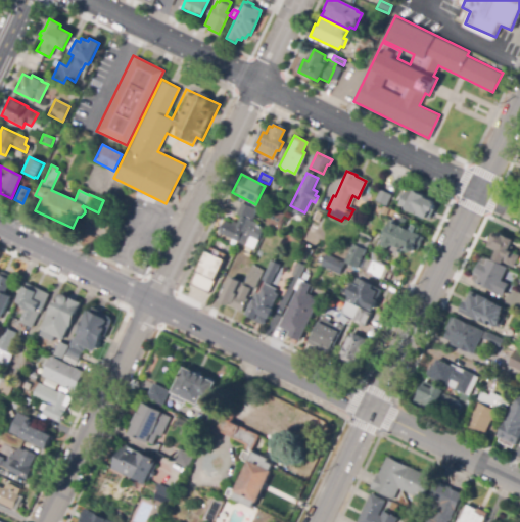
[(424,220),(404,209),(405,207),(397,204),(406,188),(412,191),(412,190),(424,196),(423,197),(432,201),(432,203),(433,204),(432,207),(433,208),(427,220),(425,218),(424,220)]
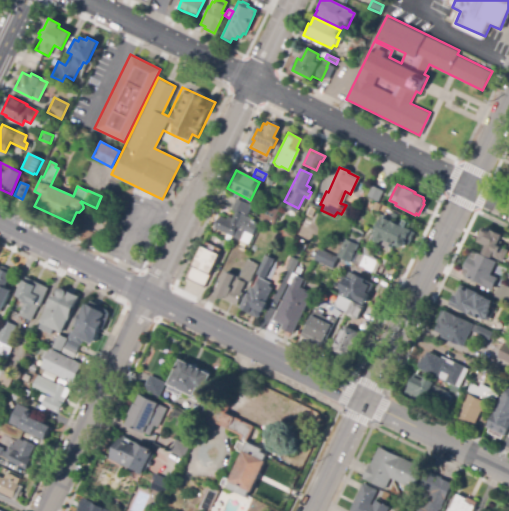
[(375,205),(364,200),(370,186),(381,190),(375,205)]
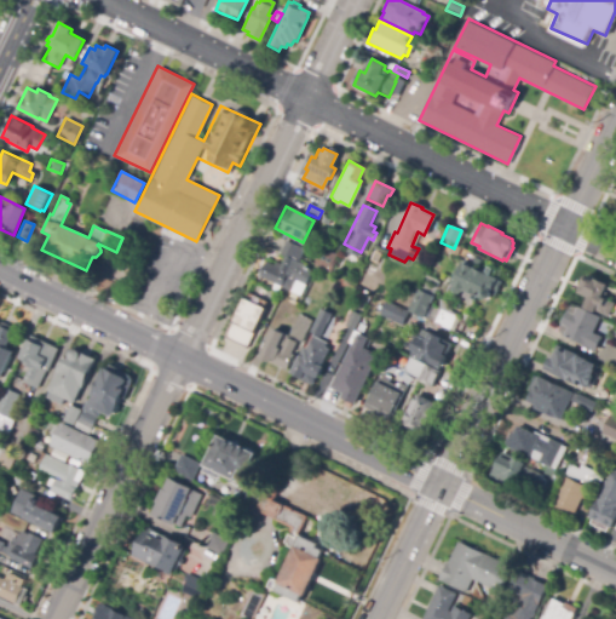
[(288,291),(258,276),(264,262),(272,265),(274,262),(280,264),(282,259),(277,256),(285,240),(301,248),(295,261),(303,264),(301,267),(310,271),(304,285),(294,280),(288,291)]
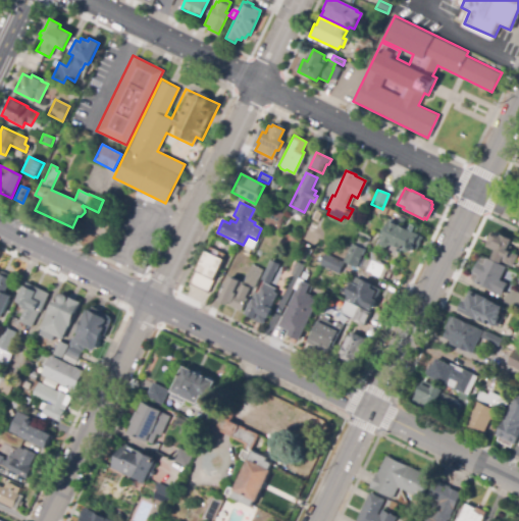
[(277,229),(262,223),(268,208),(282,214),(280,217),(282,218),(277,229)]
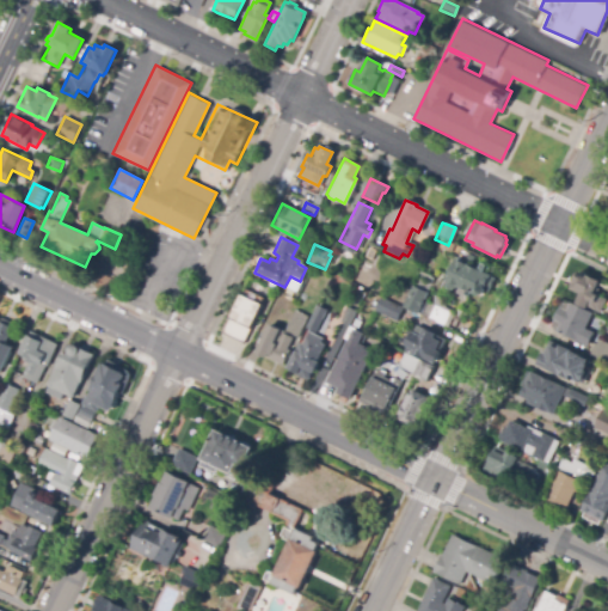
[(466,298),(444,288),(448,282),(444,281),(454,260),(477,269),(479,263),(484,264),(481,273),(492,277),(485,293),(483,291),(481,294),(478,295),(474,294),(468,292),(466,298)]
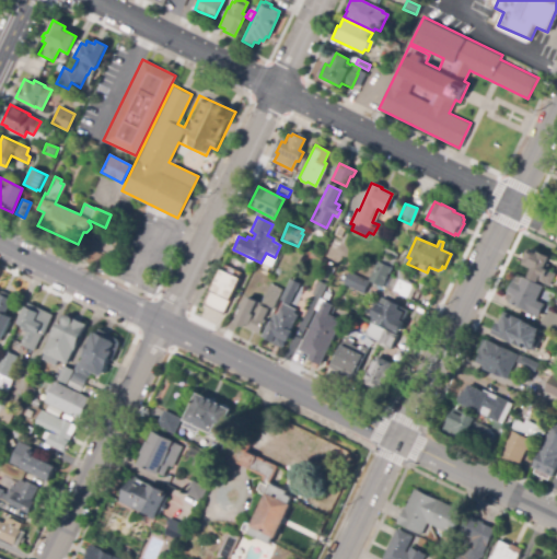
[(334,265),(320,257),(326,245),(340,252),(334,265)]
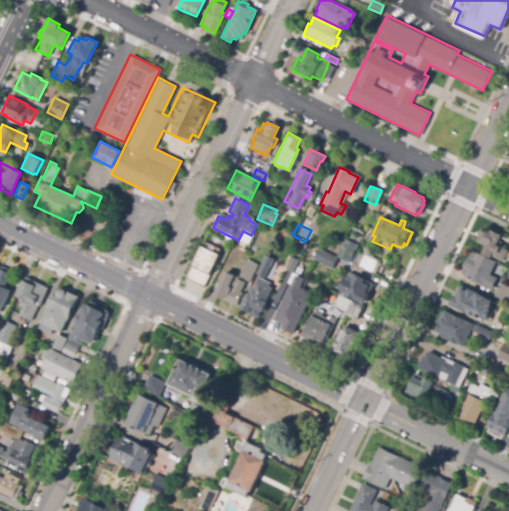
[(501,261),(491,256),(489,258),(480,253),(484,245),(477,241),(484,226),(501,235),(496,245),(506,251),(501,261)]
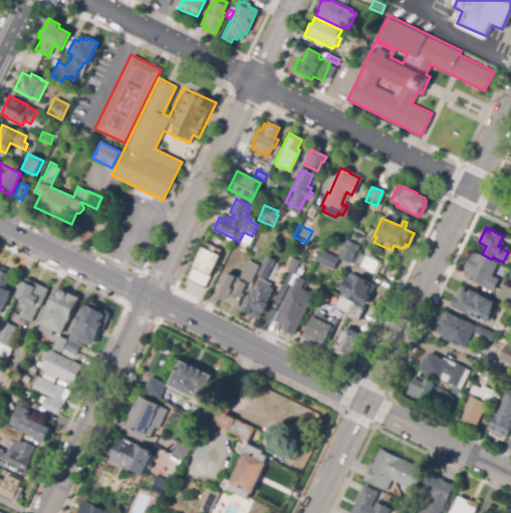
[(357,236),(350,233),(352,228),(359,230),(357,236)]
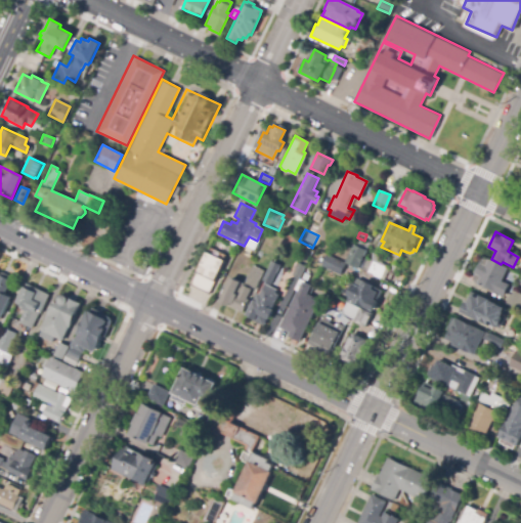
[(359,269),(344,262),(352,244),(356,246),(359,240),(366,244),(363,250),(366,251),(363,257),(365,258),(359,269)]
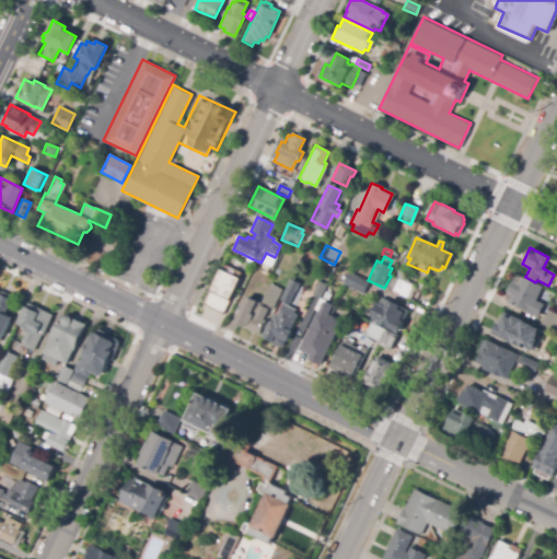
[(221,313),(201,304),(219,269),(239,278),(221,313)]
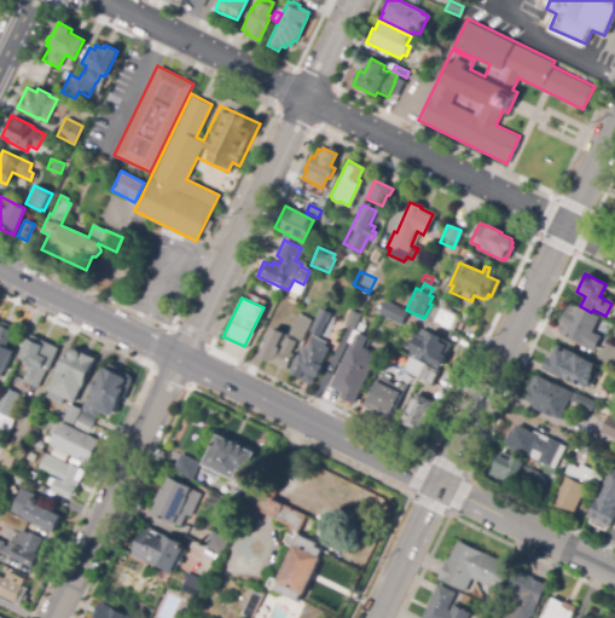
[(399,325),(377,315),(384,300),(406,311),(399,325)]
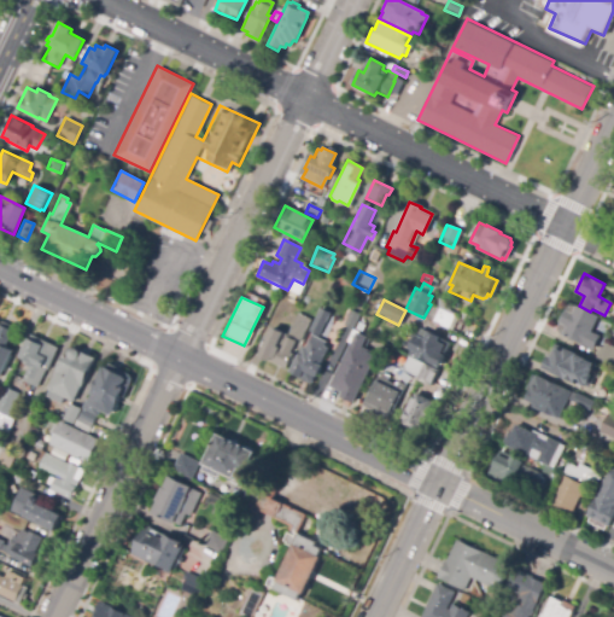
[(591,349),(557,333),(559,331),(556,330),(567,306),(571,307),(572,304),(596,315),(589,331),(597,336),(591,349)]
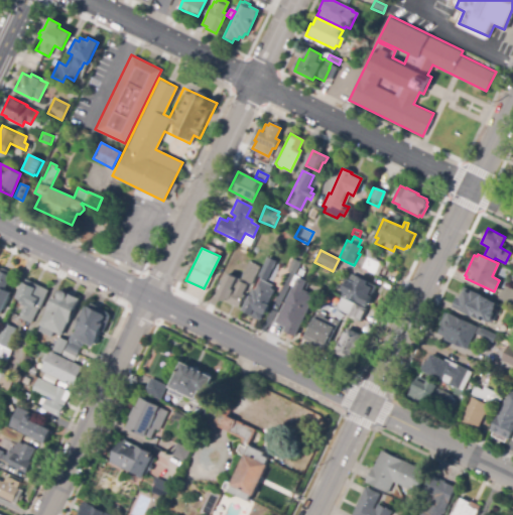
[(258,319),(241,310),(251,288),(254,289),(260,277),(257,276),(266,257),(274,261),(264,282),(271,285),(269,288),(273,290),(266,304),(268,305),(264,314),(261,313),(258,319)]
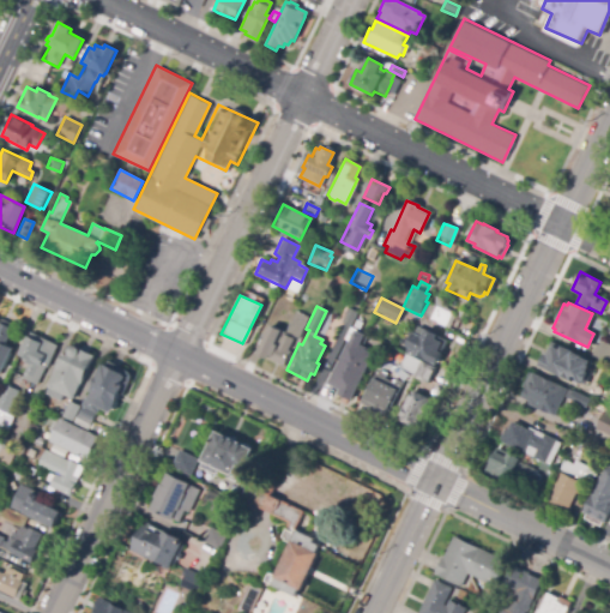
[(444,326),(429,319),(435,307),(448,313),(444,326)]
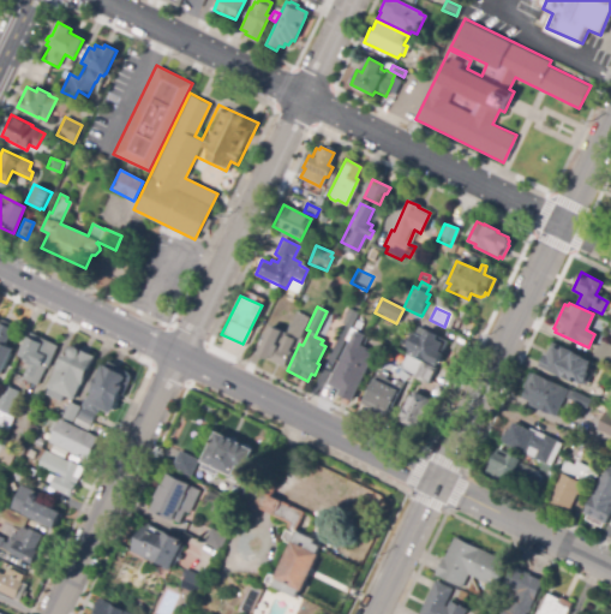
[(349,328),(340,323),(347,309),(355,313),(349,328)]
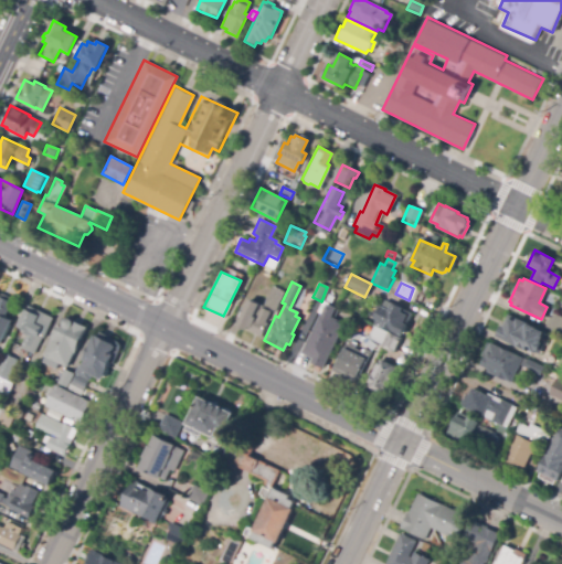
[(260,337),(235,326),(247,300),(257,305),(258,304),(262,305),(271,286),(283,291),(274,311),(266,308),(265,310),(268,311),(264,322),(266,323),(260,337)]
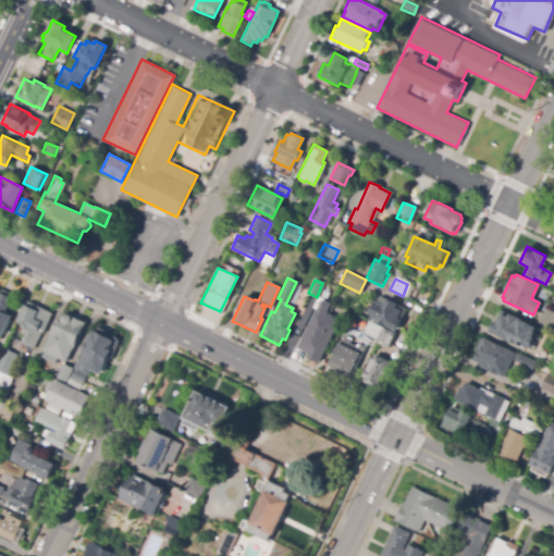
[(10,313),(0,335),(0,291),(10,295),(2,310),(10,313)]
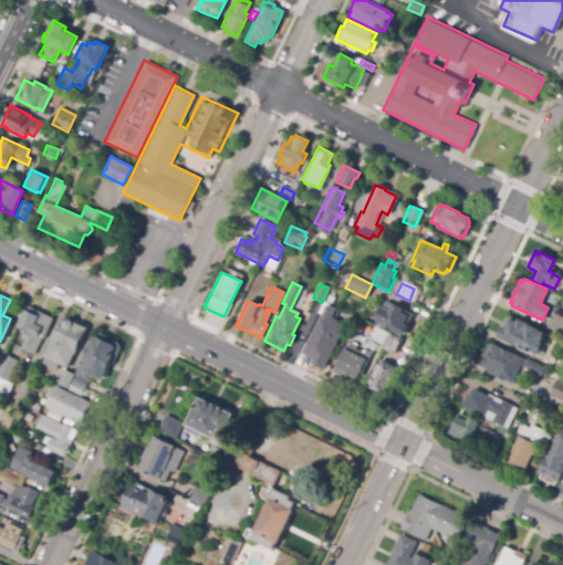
[(365,338),(383,303),(409,316),(404,328),(407,331),(402,342),(399,341),(397,345),(398,345),(393,357),(378,351),(381,346),(365,338)]
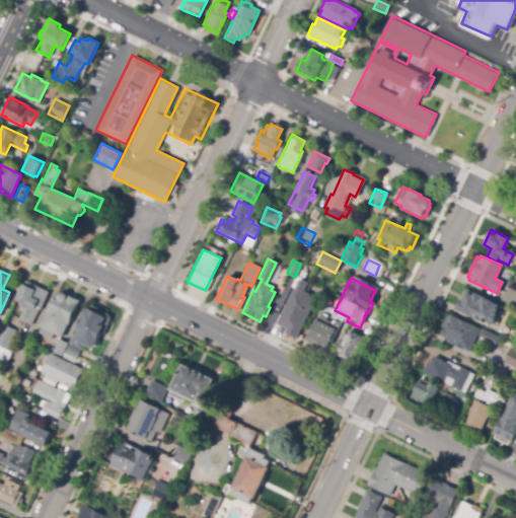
[(295,339),(284,334),(286,329),(276,324),(293,288),(294,289),(299,279),(307,283),(302,293),(314,299),(295,339)]
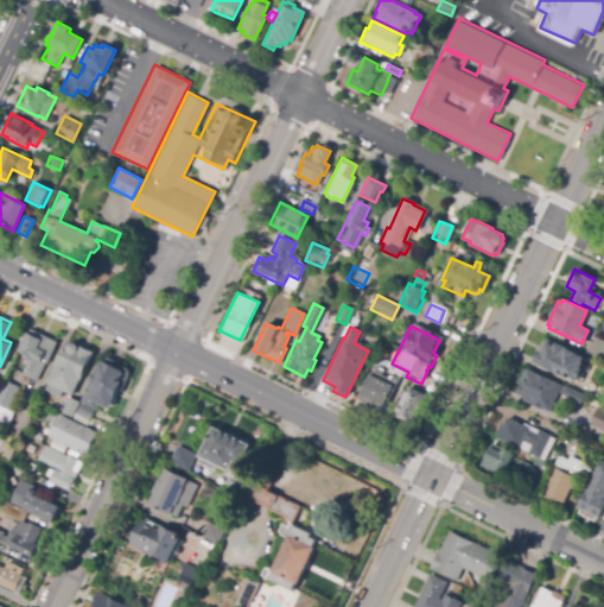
[(36,380),(26,375),(27,373),(24,370),(27,361),(23,359),(24,355),(17,352),(26,333),(27,334),(30,329),(56,341),(45,364),(44,364),(36,380)]
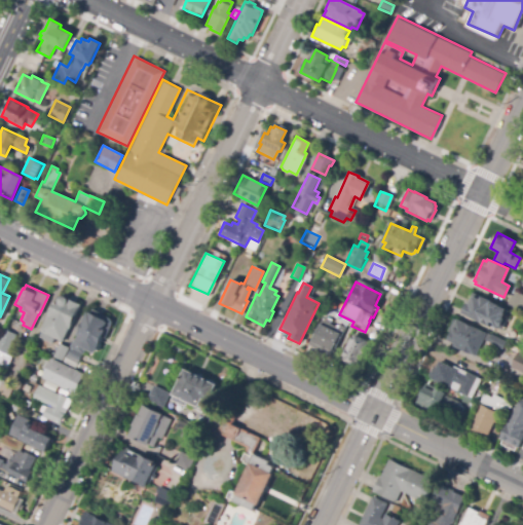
[(522,301),(520,309),(506,304),(509,295),(511,296),(513,292),(522,295),(522,301)]
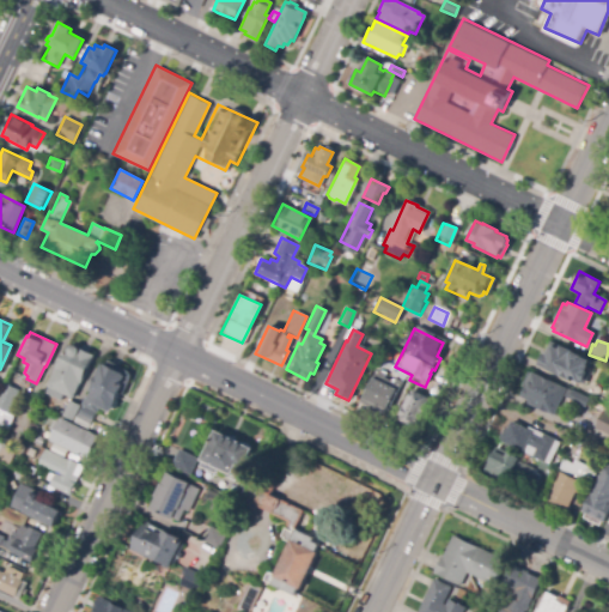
[(572,380),(560,374),(558,376),(536,364),(549,341),(591,364),(584,379),(576,374),(572,380)]
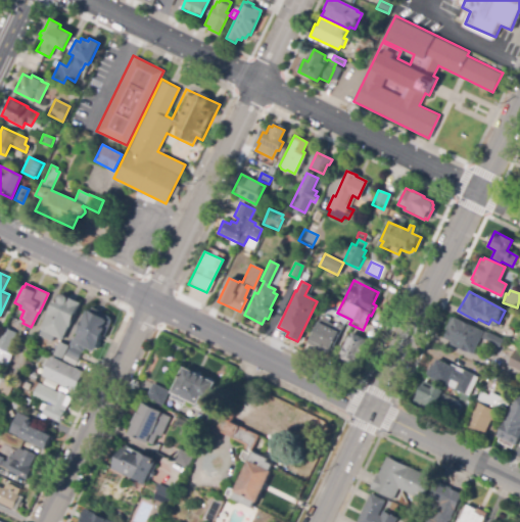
[(50,341),(38,335),(40,330),(38,329),(57,293),(67,298),(67,297),(80,303),(67,327),(60,340),(53,336),(50,341)]
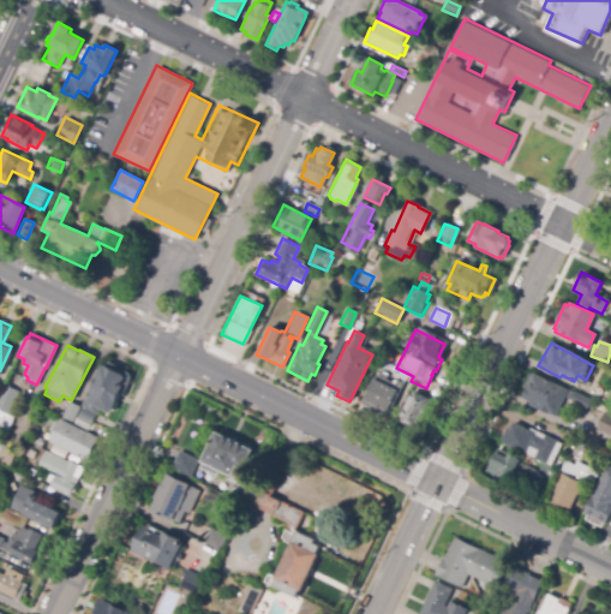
[(90,404),(95,393),(90,391),(102,363),(130,376),(121,394),(120,393),(111,413),(90,404)]
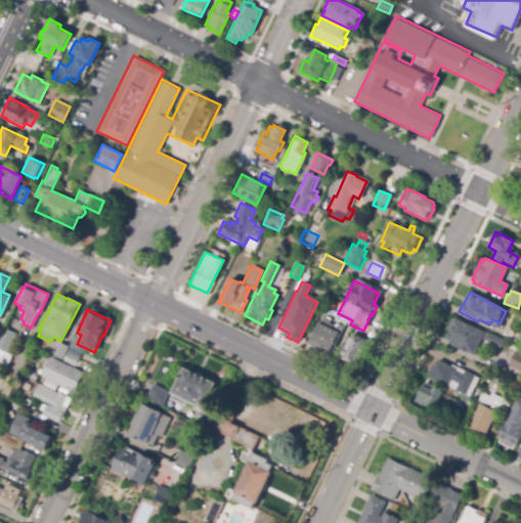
[(329,355),(306,344),(319,315),(329,319),(328,322),(336,327),(337,323),(343,327),(329,355)]
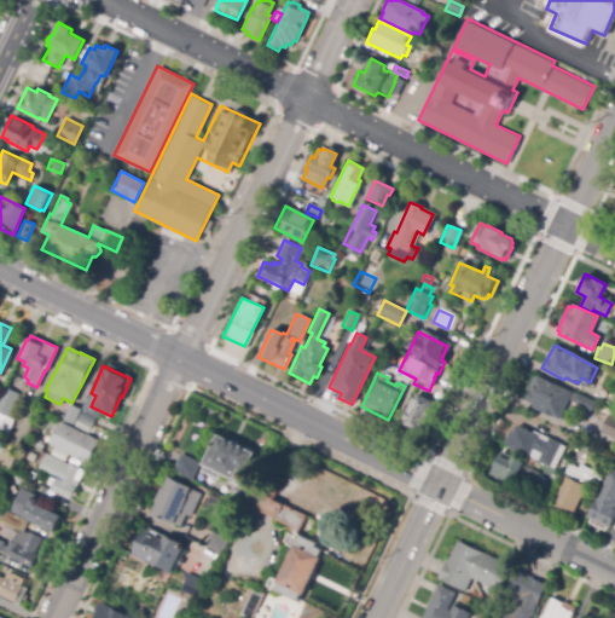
[(557,420),(531,408),(532,405),(523,400),(528,391),(524,390),(532,374),(570,392),(570,393),(593,404),(590,411),(573,403),(573,402),(567,399),(557,420)]
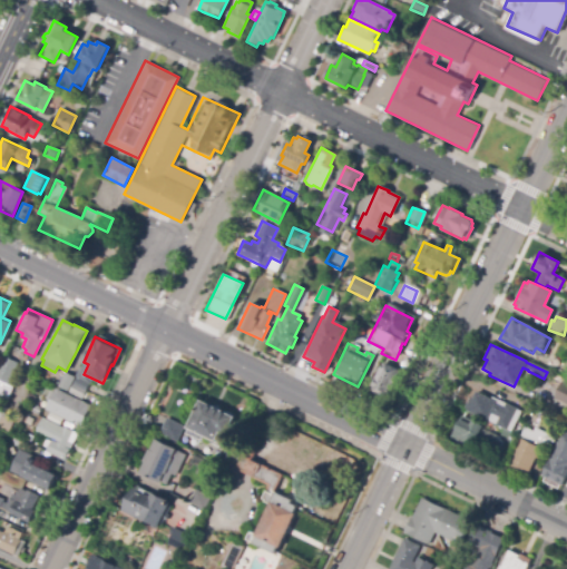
[(7,383),(0,380),(0,359),(1,356),(16,362),(7,383)]
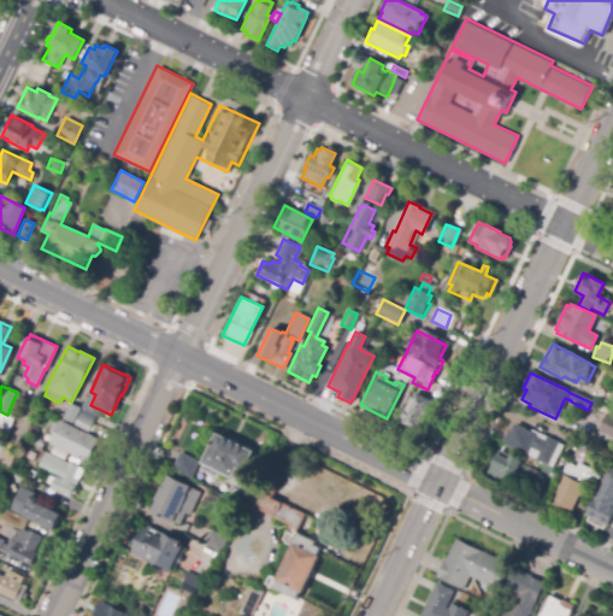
[(417,432),(398,423),(399,421),(398,420),(407,398),(410,399),(412,392),(416,394),(416,393),(430,400),(432,402),(429,409),(429,408),(420,426),(417,432)]
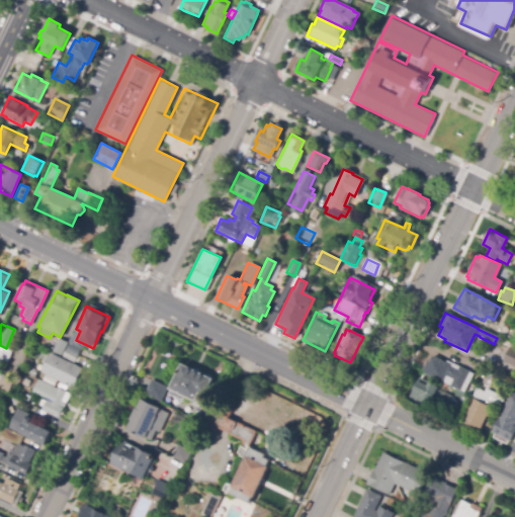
[(60,354),(52,350),(58,339),(66,343),(60,354)]
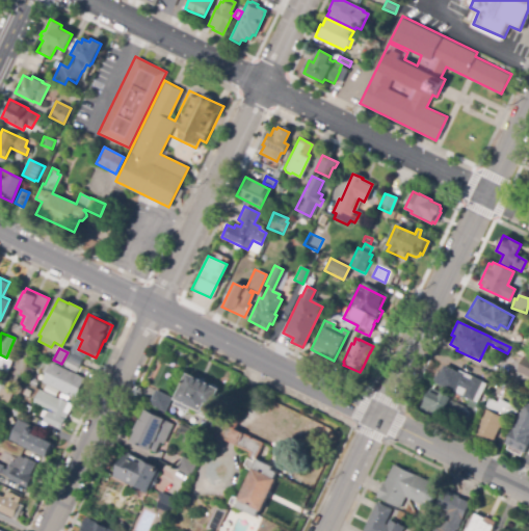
[(74,372),(62,366),(69,352),(81,359),(74,372)]
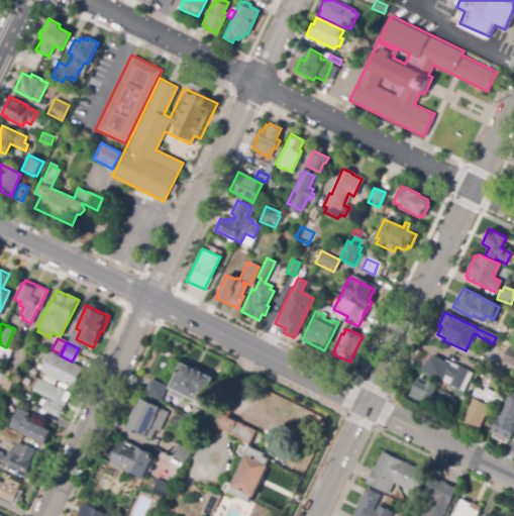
[(513,370),(512,374),(500,368),(503,362),(501,360),(508,345),(513,347),(513,370)]
